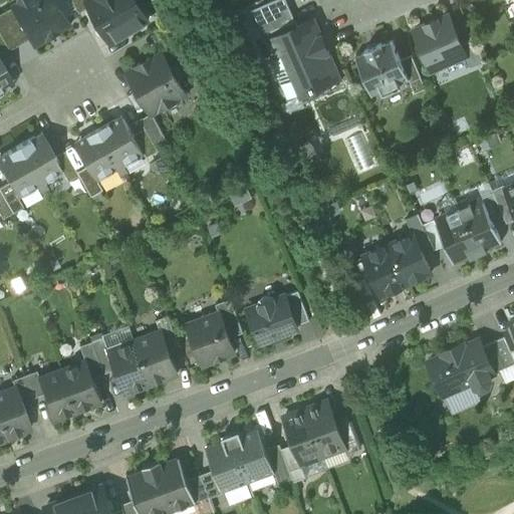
[(29,39),(33,46),(71,23),(58,0),(16,0),(15,5),(11,7),(29,39)]
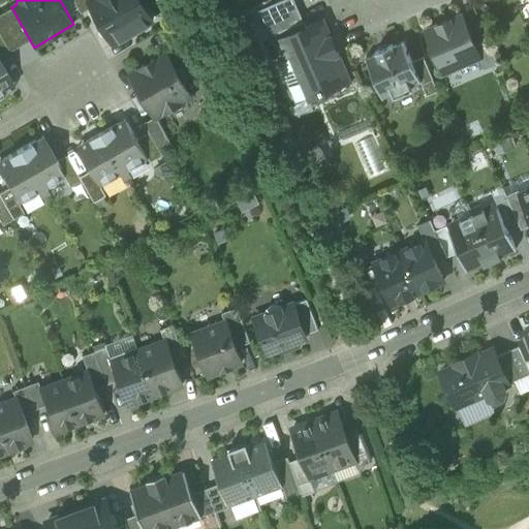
[(73,0),(82,13),(93,7),(92,5),(99,1),(98,0),(73,0)]
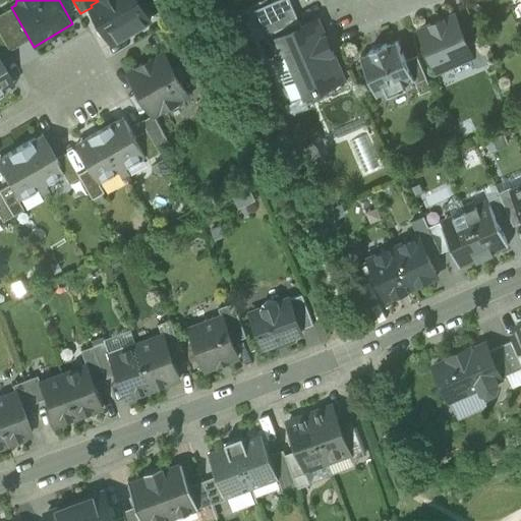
[(92,7),(112,43),(151,20),(138,0),(97,0),(98,1),(91,5),(92,7)]
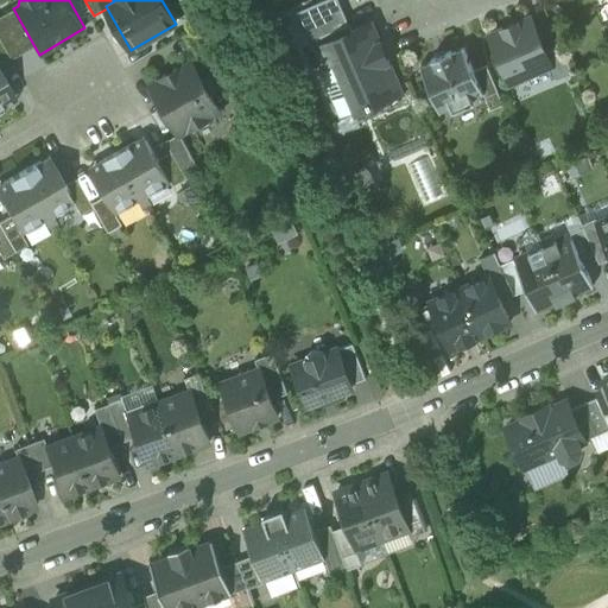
[(324,0),(297,12),(314,49),(318,46),(353,31),(339,0),(324,0)]
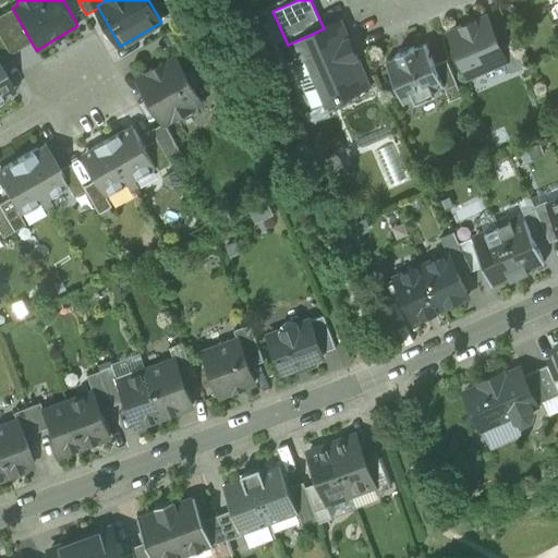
[(0,14),(0,38),(10,55),(32,43),(12,8),(0,14)]
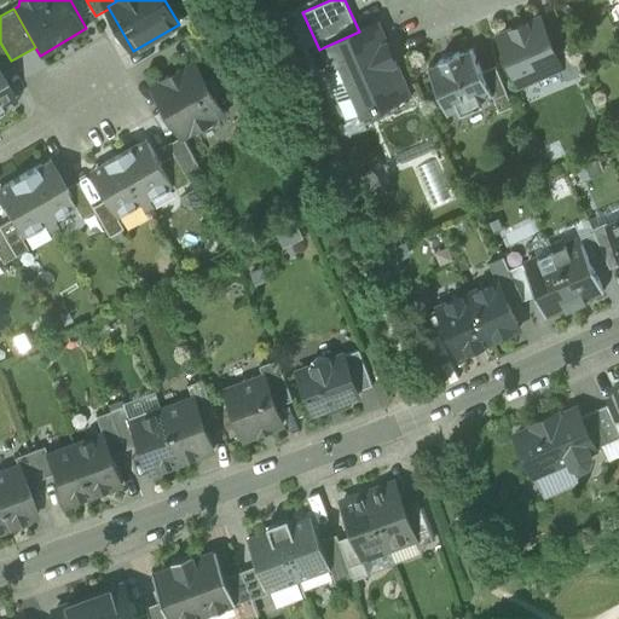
[(498,35),(520,85),(534,79),(548,73),(561,67),(562,67),(556,53),(541,17),(526,23),(513,29),(498,35)]
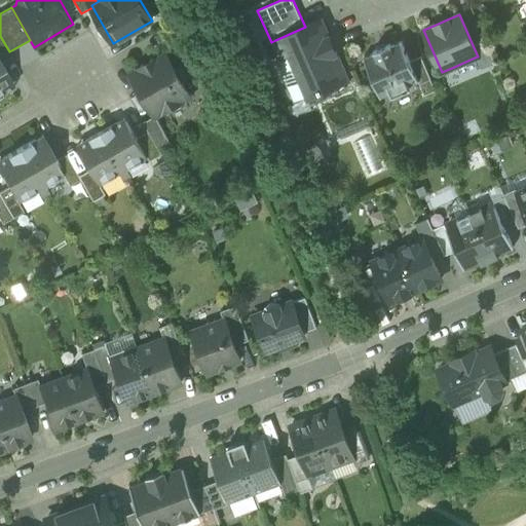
[(277,61),(295,102),(305,97),(305,98),(307,97),(317,92),(318,95),(325,91),(322,85),(341,77),(345,75),(335,53),(338,52),(331,36),(328,37),(321,21),(305,27),(275,40),(284,58),(277,61)]
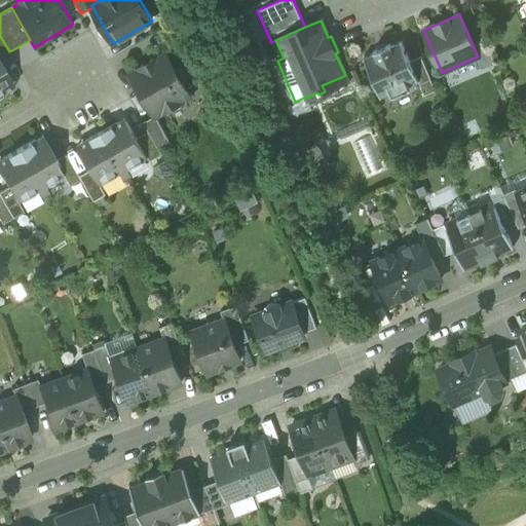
[(0,61),(1,63),(11,57),(0,36),(0,61)]
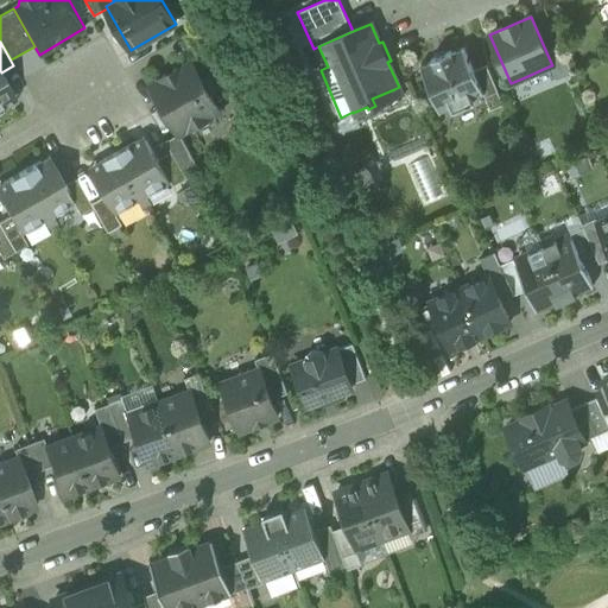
[(551,65),(557,80),(572,73),(562,45),(546,52),(552,65),(551,65)]
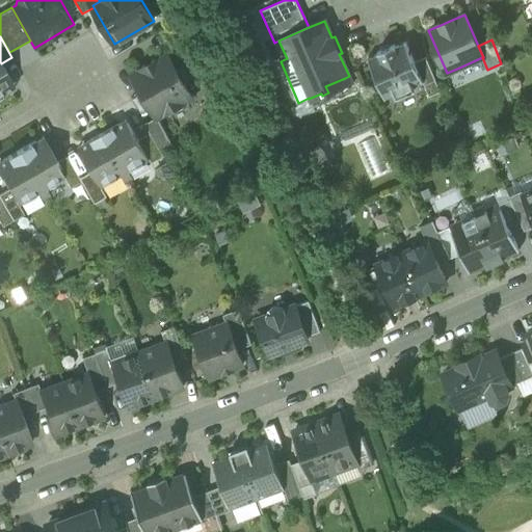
[(368,58),(384,99),(395,95),(396,98),(416,89),(414,86),(423,82),(406,42),(396,46),(395,45),(377,52),(378,54),(368,58)]
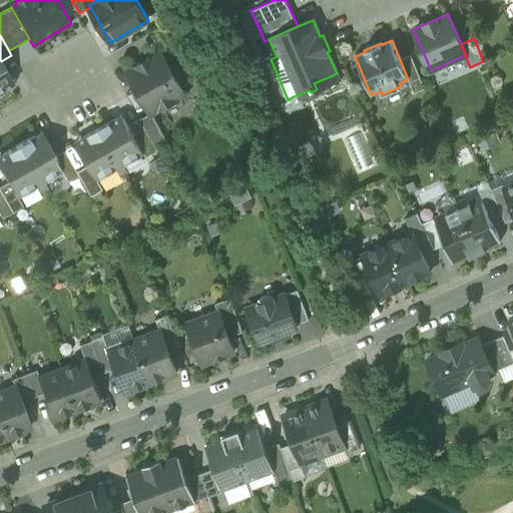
[(178,60),(169,65),(161,52),(126,72),(150,113),(151,113),(161,107),(163,111),(176,103),(174,100),(185,93),(177,80),(186,74),(178,60)]
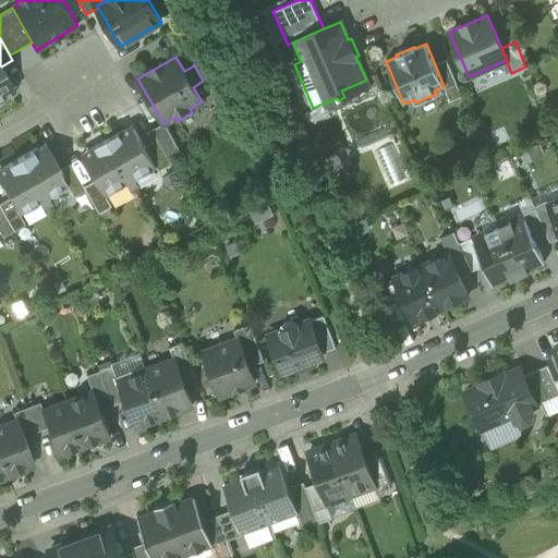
[(435,64),(450,100),(462,96),(447,60),(435,64)]
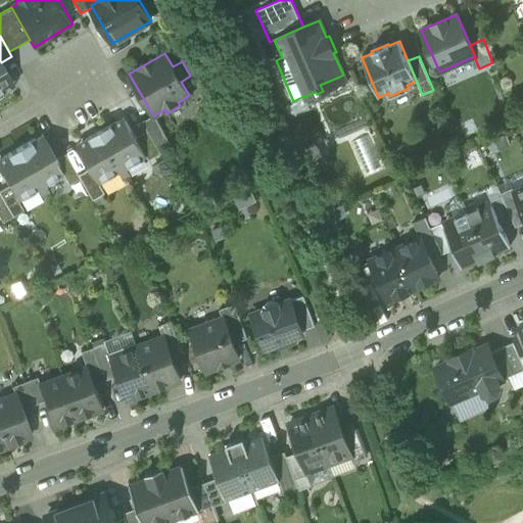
[(0,95),(7,91),(5,88),(12,83),(1,62),(0,60),(0,95)]
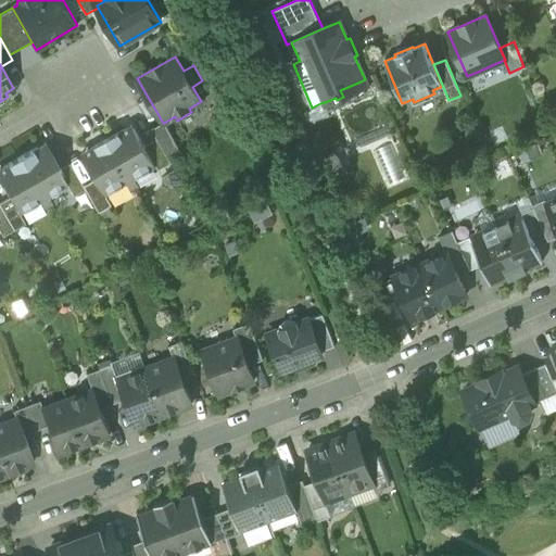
[(152,129),(158,139),(171,163),(184,156),(164,123),(163,123),(152,129)]
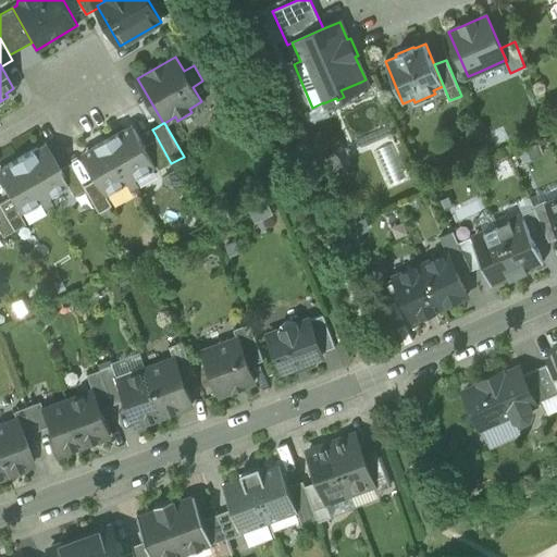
[(124,130),(108,139),(132,181),(135,180),(157,166),(145,147),(135,128),(126,133),(124,130)]
